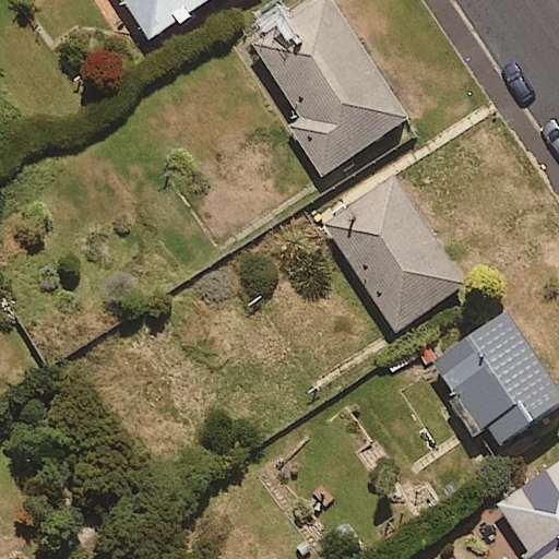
[(204,0),(128,0),(151,35),(204,0)]
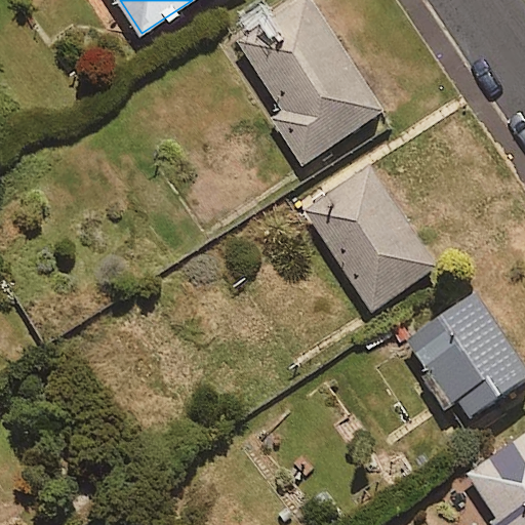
[(382,110),(311,0),(297,0),(237,39),(283,110),(271,117),(300,163),(382,110)]
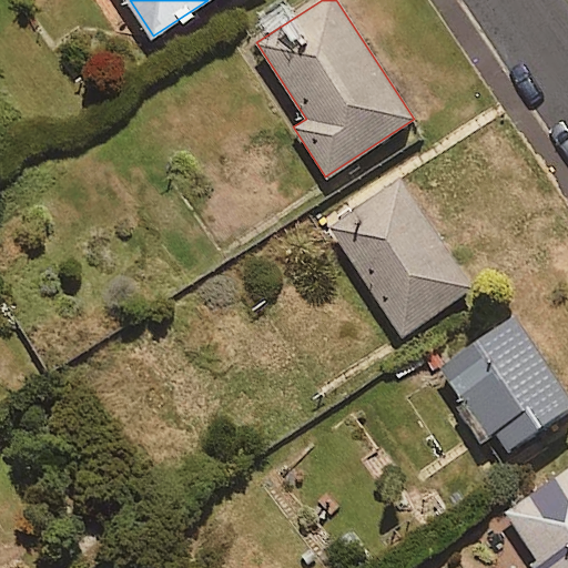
[(473,287),(401,176),(330,222),(401,333),(473,287)]
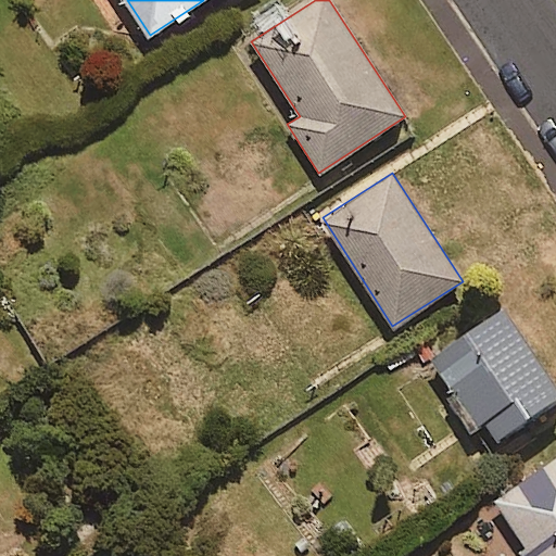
[(429,356),(477,430),(485,425),(497,443),(555,405),(555,387),(505,307),(429,356)]
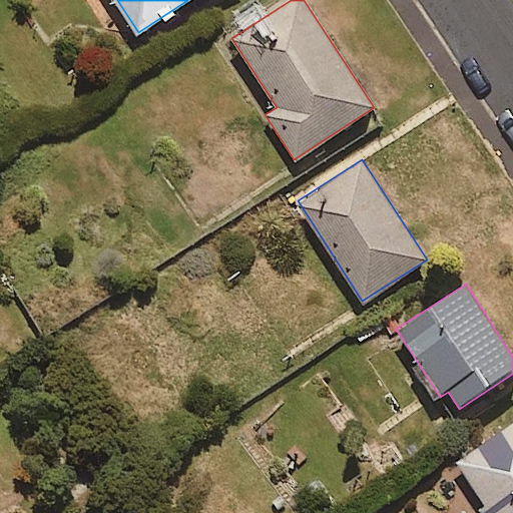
[(512,512),(512,422),(448,467),(479,512),(483,512),(488,510),(489,512),(512,512)]
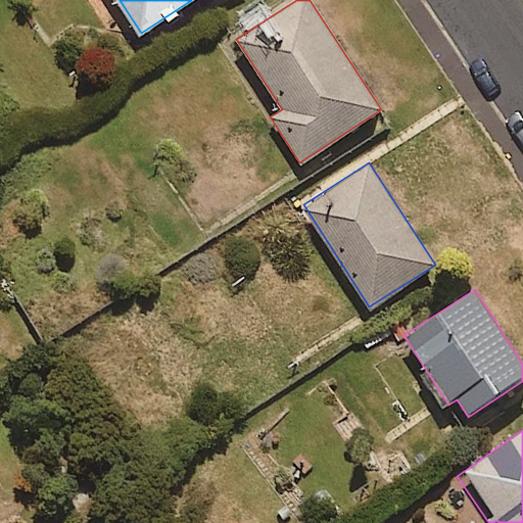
All buildings are outlined.
